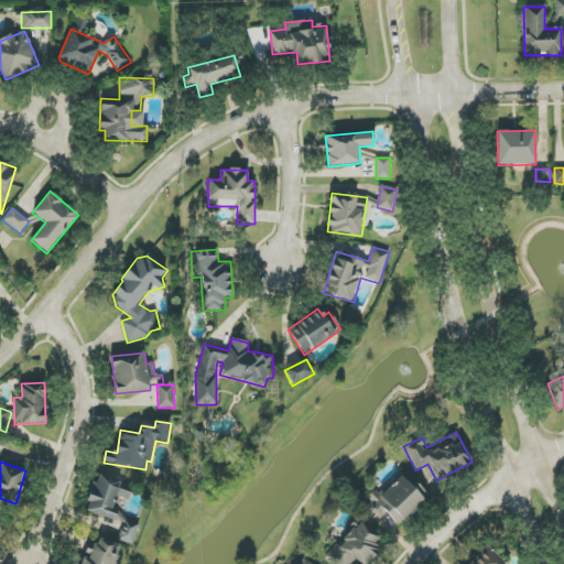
[(133,544),(138,524),(129,522),(130,517),(116,513),(120,498),(128,500),(132,484),(95,475),(86,512),(122,522),(118,541),(133,544)]
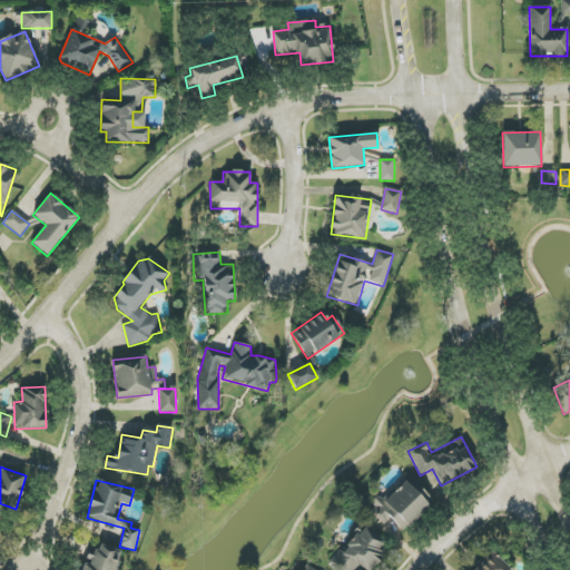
[(433,502),(416,484),(412,489),(405,481),(384,501),(380,497),(369,509),(384,524),(390,519),(403,532),(433,502)]
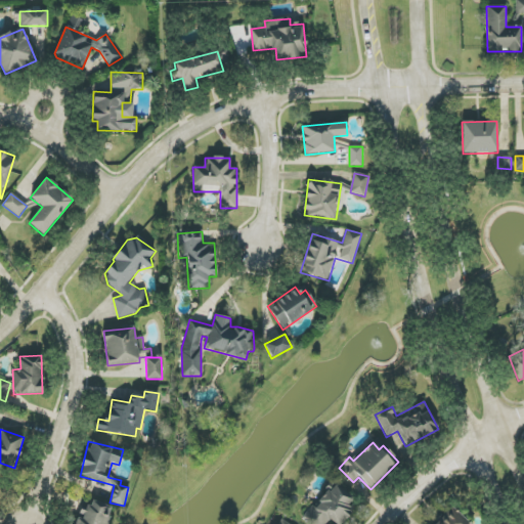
[(302,518),(309,523),(325,523),(330,519),(335,523),(338,523),(356,503),(334,484),(314,507),(312,505),(302,518)]
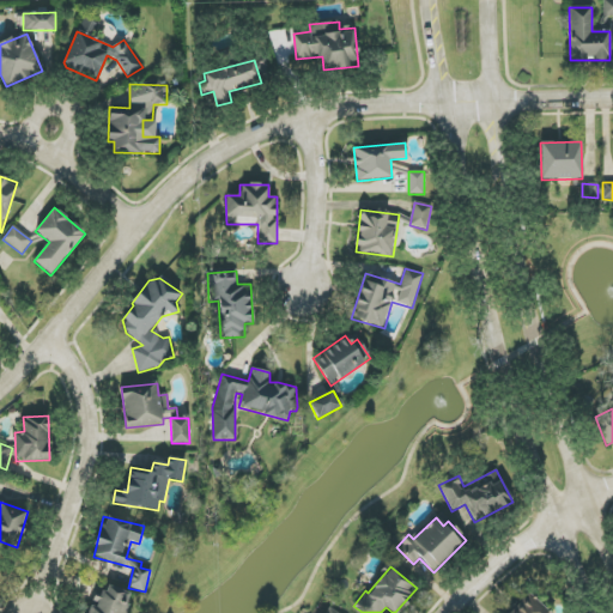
[(89,612),(126,612),(129,606),(126,604),(131,595),(107,584),(99,601),(96,600),(89,612)]
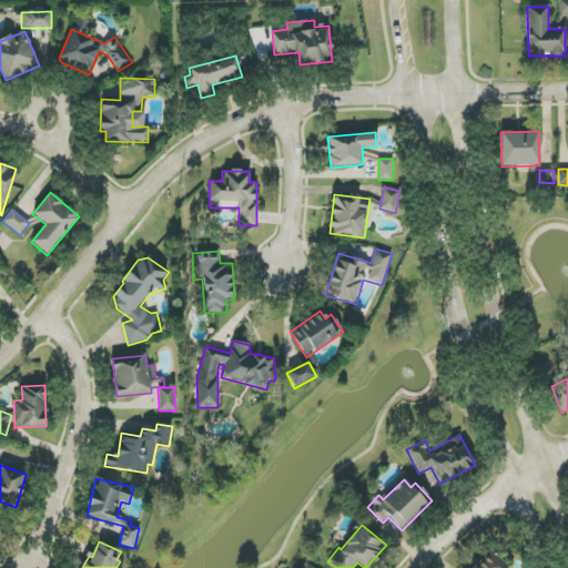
[(473,567),(510,567),(488,549),(473,567)]
